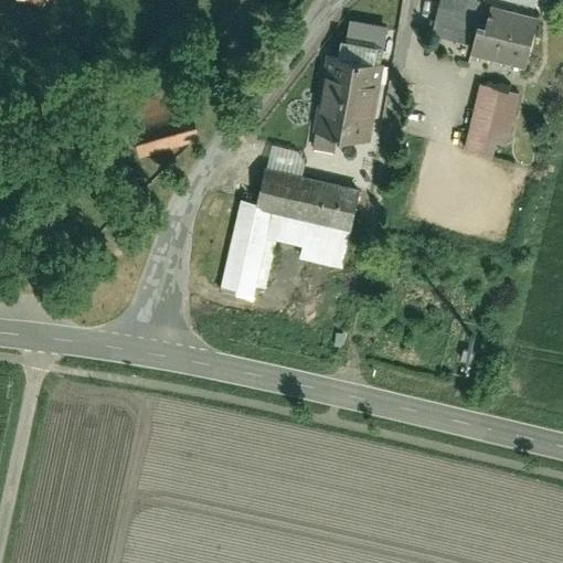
[(543,7),(519,1),(519,0),(443,0),(436,29),(479,39),(478,48),(533,59),(543,7)]
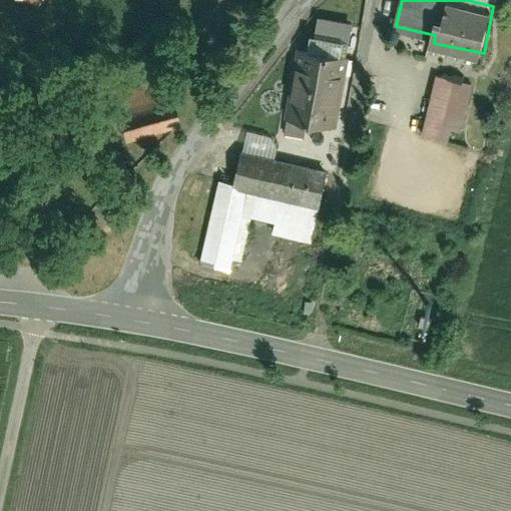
[(348,59),(296,50),(284,118),(336,128),(348,59)]
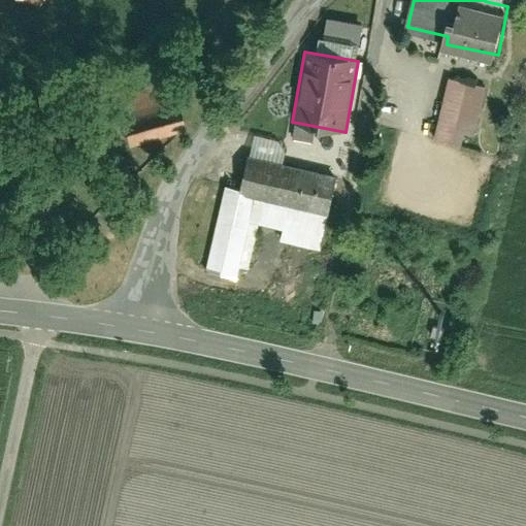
[(484,87),(448,78),(433,140),(460,146),(463,132),(472,135),(484,87)]
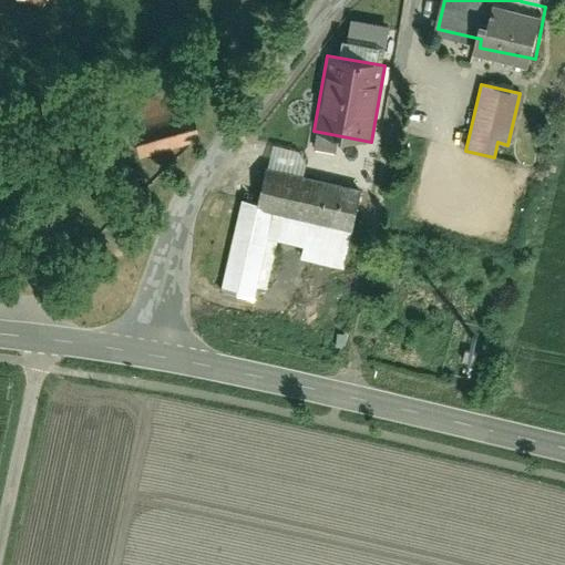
[(360,191),(266,170),(258,203),(242,199),(221,293),(254,300),(257,288),(265,290),(276,242),(301,247),(299,260),(342,269),(360,191)]
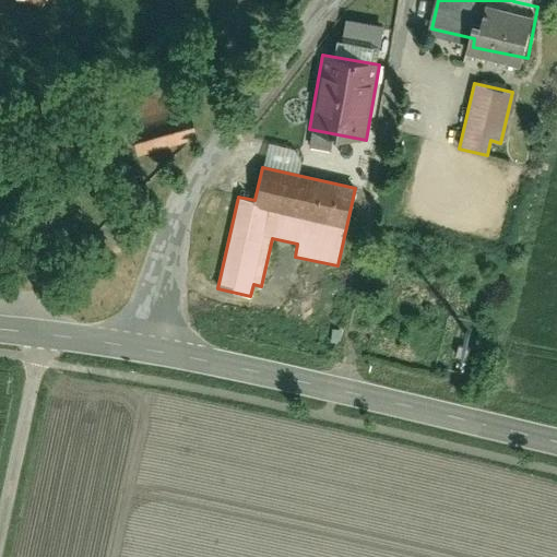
[(58,255),(71,247),(66,236),(51,243),(58,255)]
